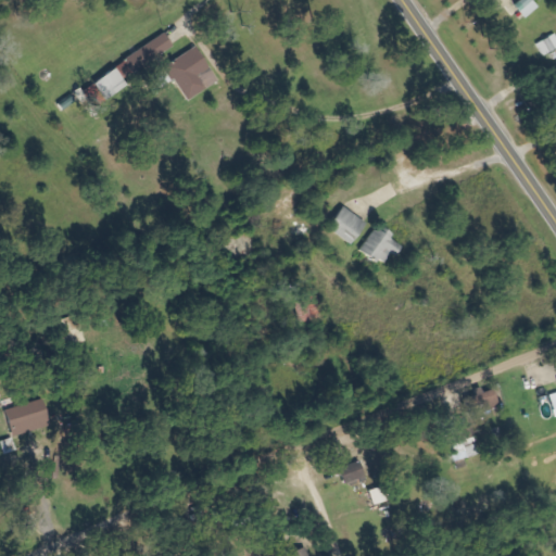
[(541,5),(535,0),(520,0),(515,7),(526,19),(541,5)]
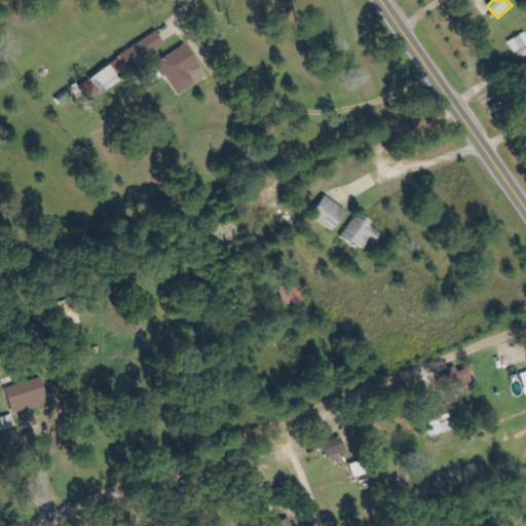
[(165,46),(158,33),(110,62),(117,75),(165,46)]
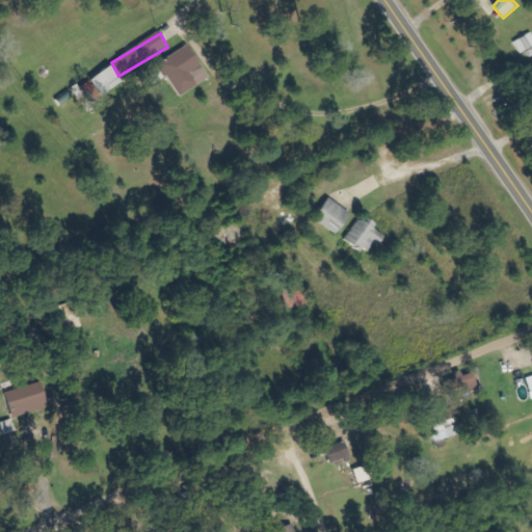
[(210,77),(188,45),(158,64),(181,98),(210,77)]
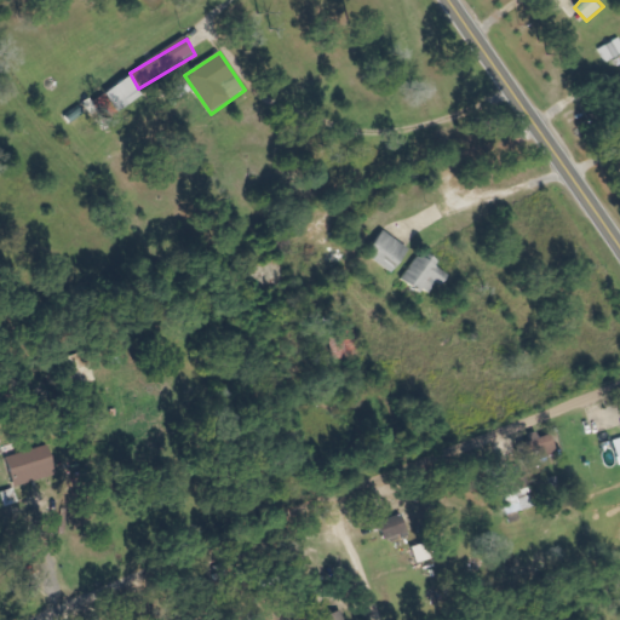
[(179,99),(193,91),(185,78),(171,86),(179,99)]
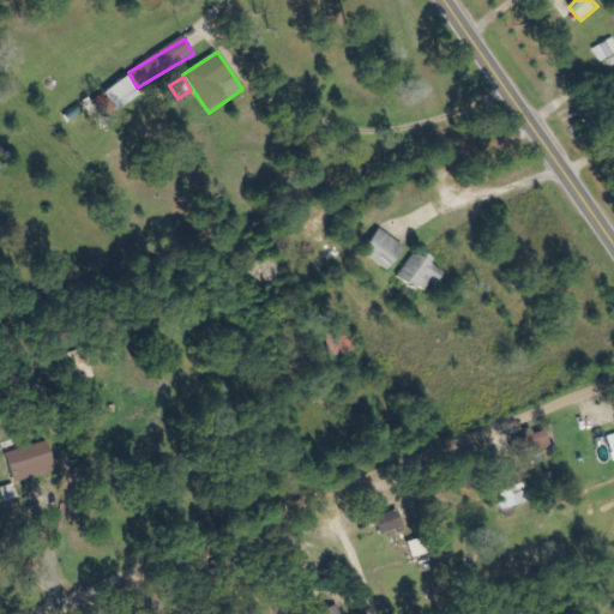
[(363,253),(389,271),(405,246),(379,229),(363,253)]
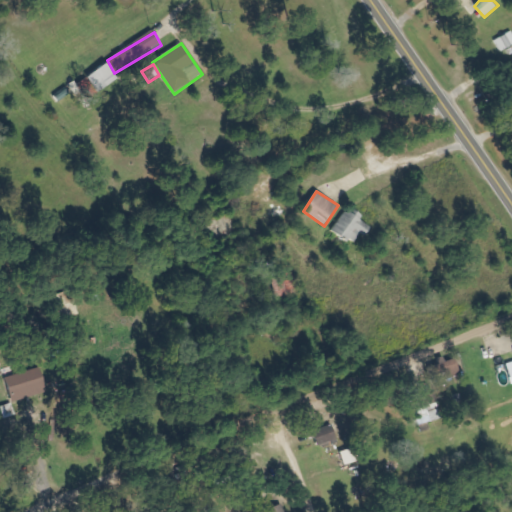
[(332,229),(352,245),(361,233),(365,236),(372,227),(356,214),(355,216),(348,210),(332,229)]
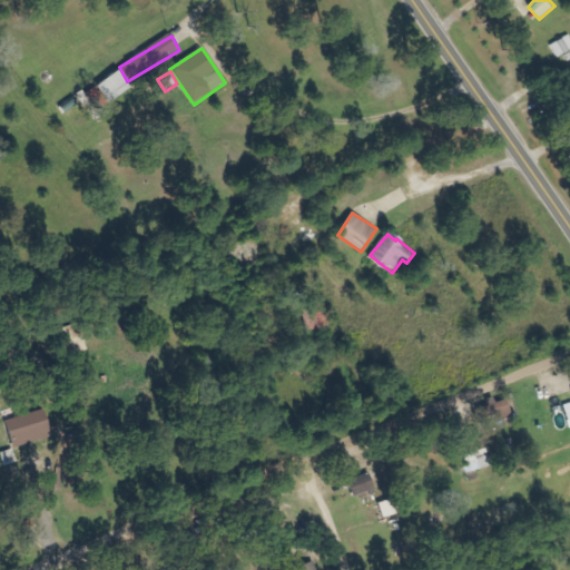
[(511,418),(509,399),(489,402),(489,409),(479,410),(481,423),(511,418)]
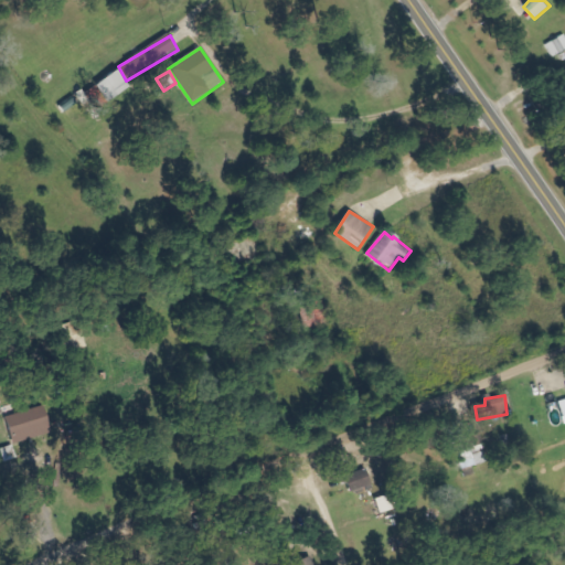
[(457,452),(464,470),(488,461),(479,436),(465,440),(468,448),(457,452)]
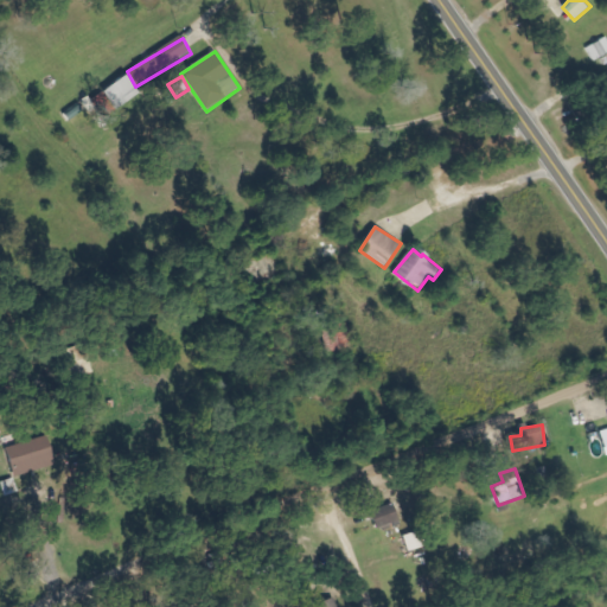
[(372,511),(378,530),(401,523),(395,504),(372,511)]
